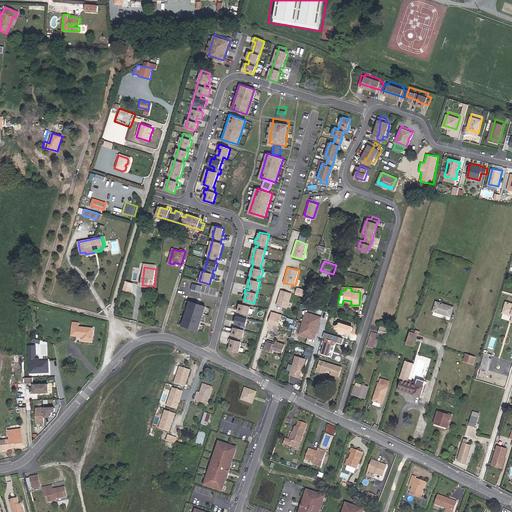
[(418,289),(410,287),(407,295),(415,298),(418,289)]
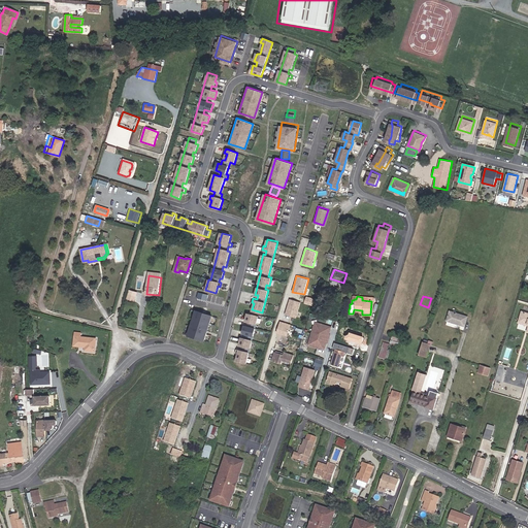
[(465,326),(468,316),(450,309),(446,320),(465,326)]
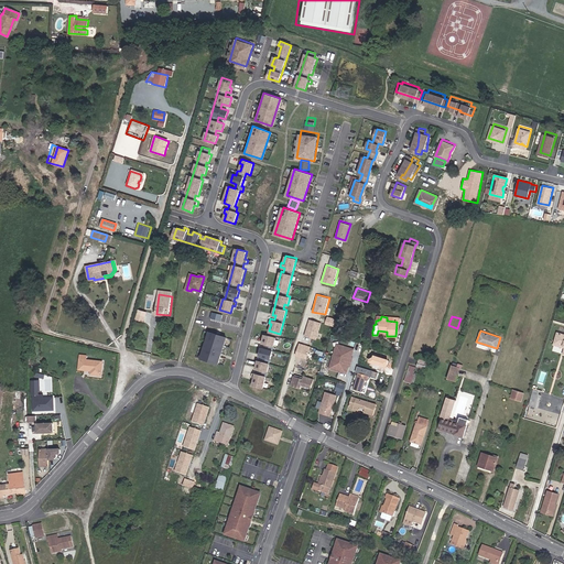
[(218,364),(227,337),(209,332),(201,358),(218,364)]
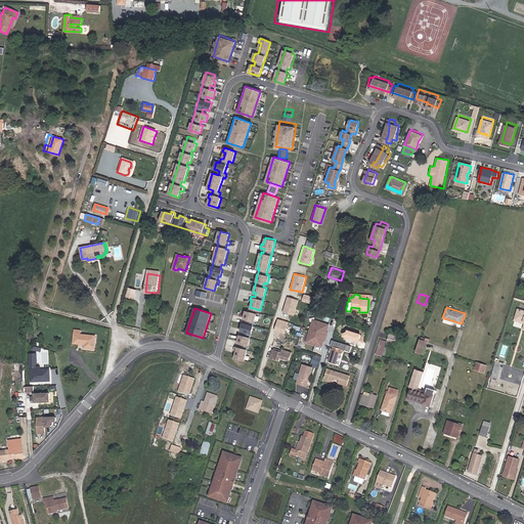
[(523,310),(517,308),(514,317),(523,320),(523,322),(522,328),(523,328),(523,310)]
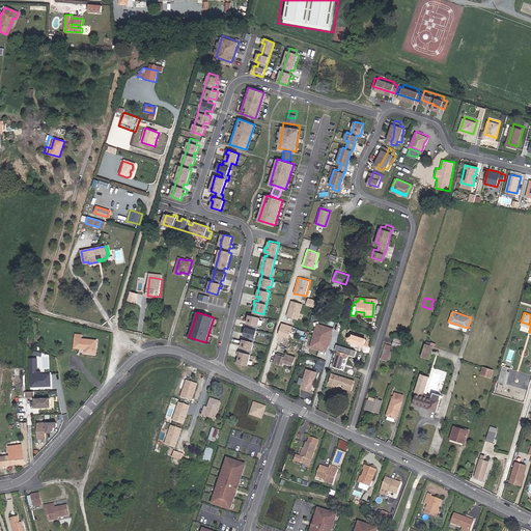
[(247,364),(259,317),(249,314),(247,323),(249,323),(248,327),(246,327),(244,334),(246,335),(245,339),(243,338),(241,346),(243,347),(242,352),(238,351),(236,355),(239,355),(238,362),(247,364)]
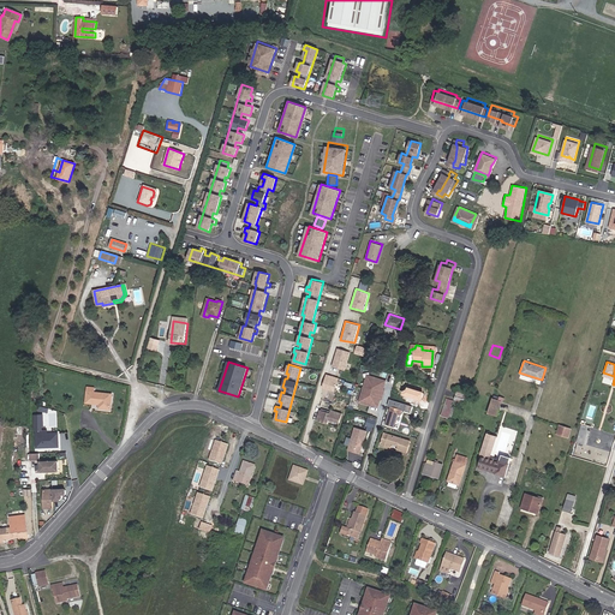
[(329,366),(327,372),(339,376),(339,374),(333,371),(333,369),(334,368),(330,366),(329,366)]
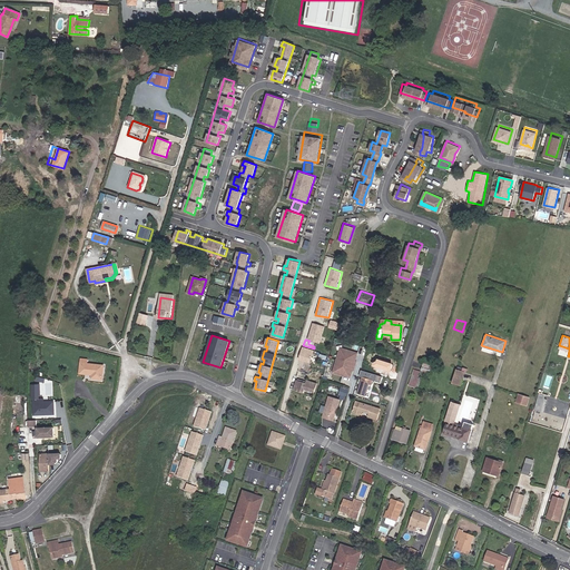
[(314,349),(303,345),(298,357),(310,361),(314,349)]
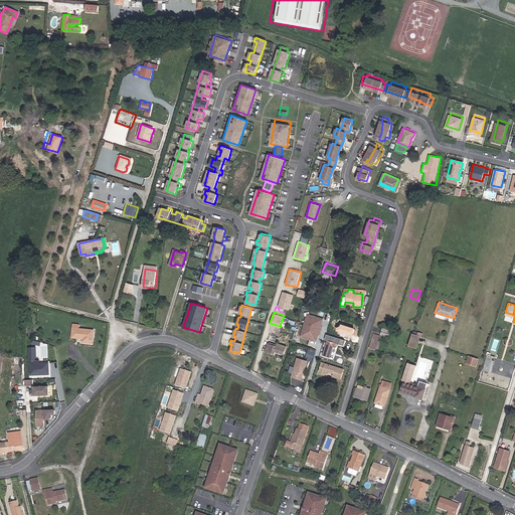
[(307,313),(300,336),(317,341),(324,318),(307,313)]
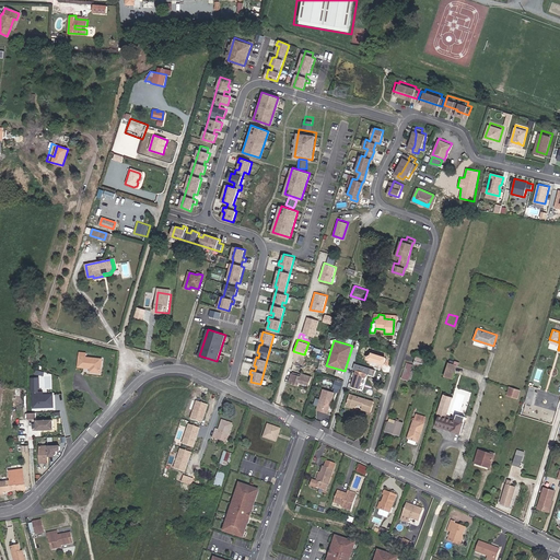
[(475,340),(474,343),(492,350),(493,347),(475,340)]
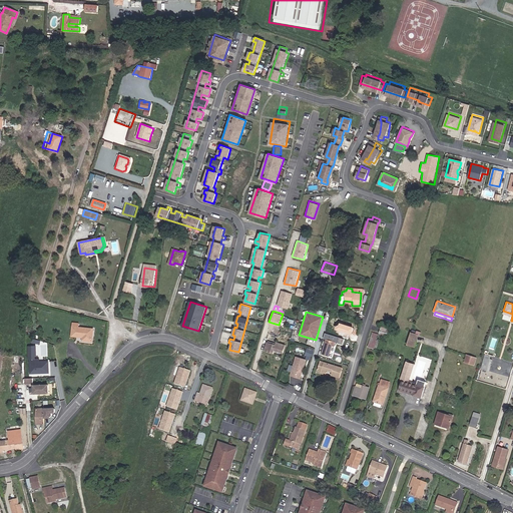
[(389,328),(382,326),(379,333),(387,335),(389,328)]
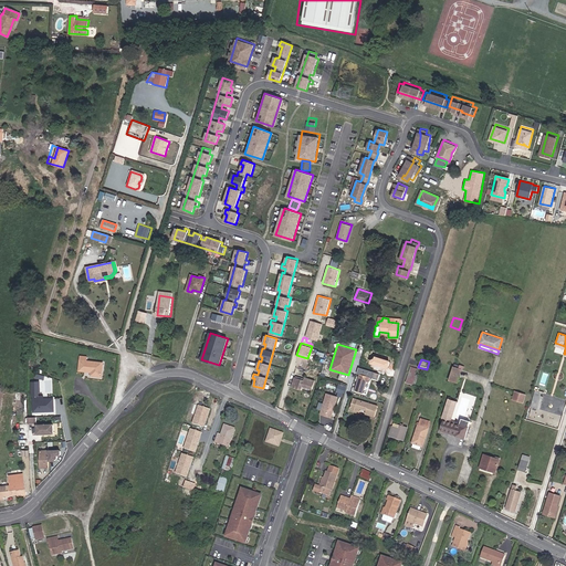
[(80,360),(79,370),(83,371),(91,373),(90,375),(101,376),(102,363),(80,360)]
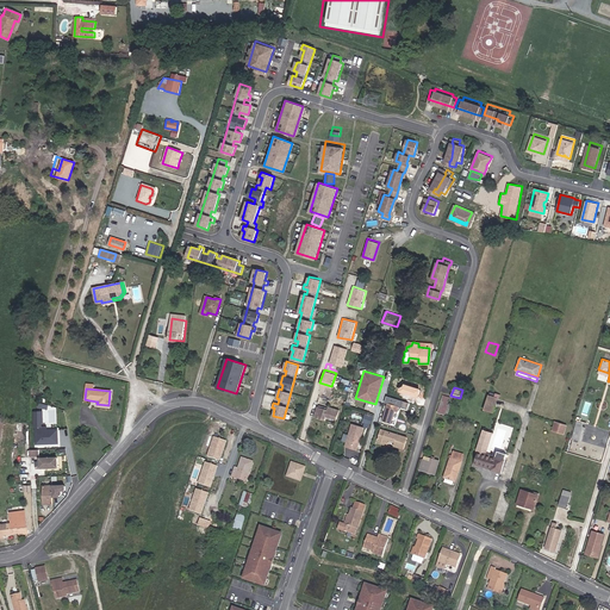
[(444,414),(448,404),(450,397),(442,394),(437,411),(444,414)]
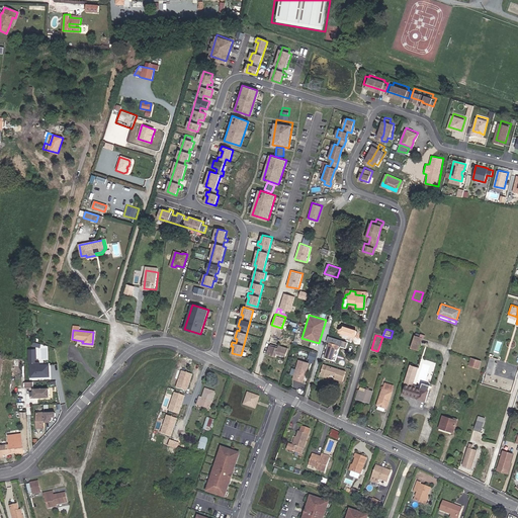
[(418,349),(422,337),(414,335),(411,347),(418,349)]
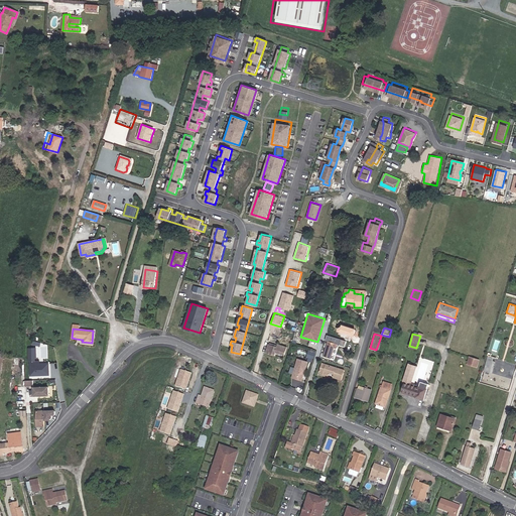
[(332,358),(335,348),(336,349),(338,344),(329,342),(324,356),(332,358)]
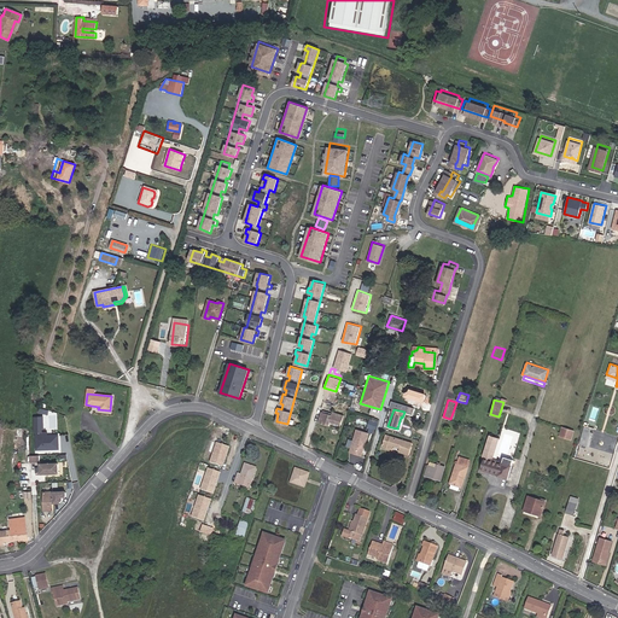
[(339,425),(343,414),(333,410),(332,414),(321,410),(318,421),(330,425),(330,421),(339,425)]
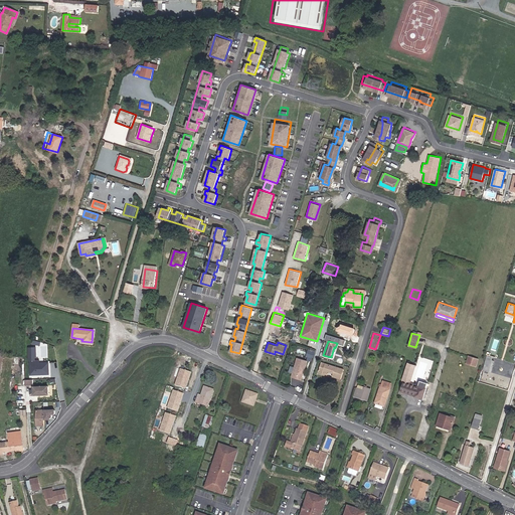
[(48,363),(39,363),(39,360),(35,360),(35,356),(37,356),(36,347),(29,347),(29,360),(31,360),(31,374),(48,374),(48,363)]
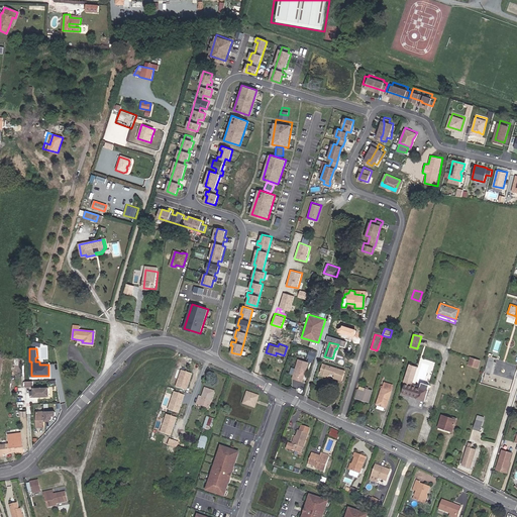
[(481,359),(471,356),(469,365),(479,368),(481,359)]
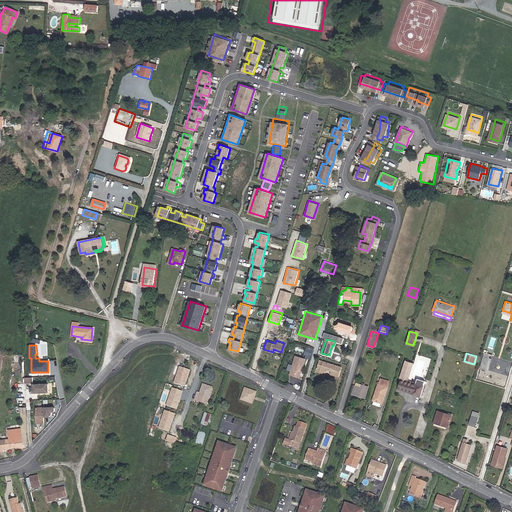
[(483,354),(482,368),(489,369),(491,354),(483,354)]
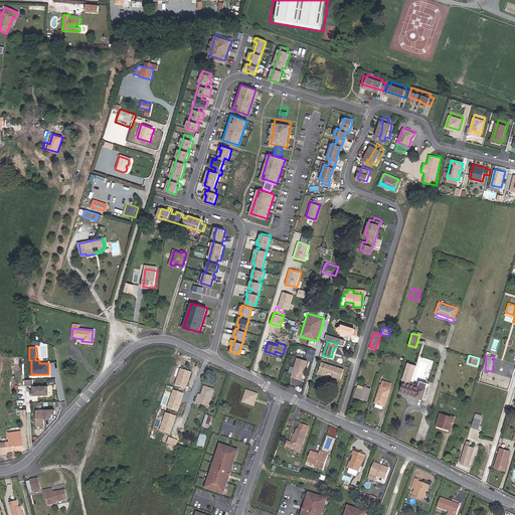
[(307,360),(297,357),(291,376),(301,379),(307,360)]
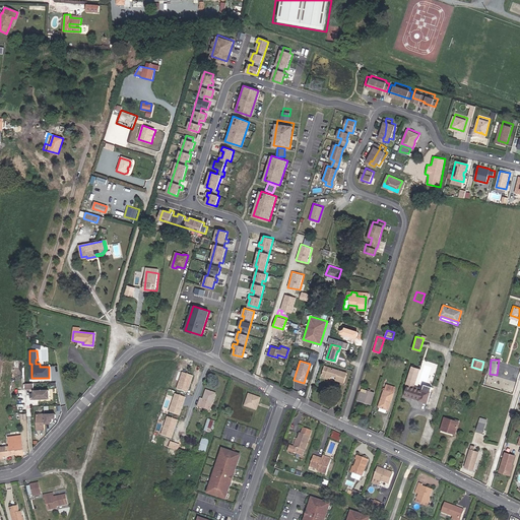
[(335,377),(337,370),(324,365),(322,372),(326,374),(325,376),(329,377),(330,375),(335,377)]
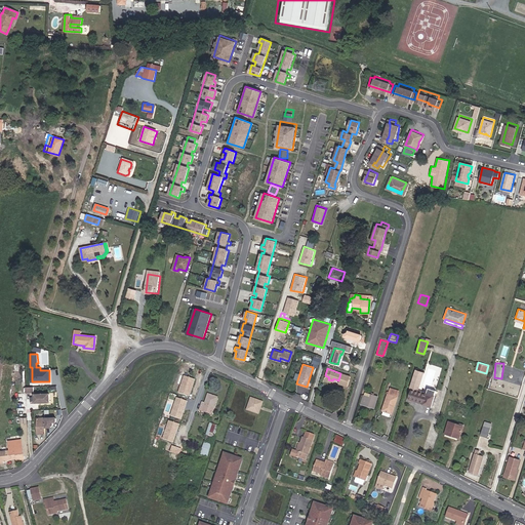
[(416,370),(412,382),(420,385),(423,373),(416,370)]
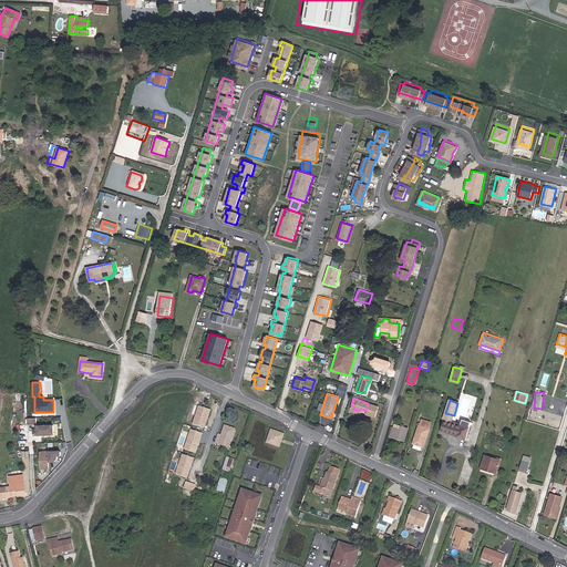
[(378,405),(368,403),(366,411),(364,413),(374,416),(378,405)]
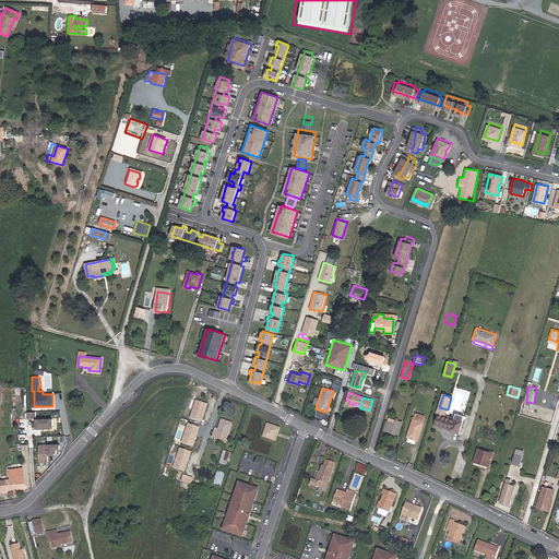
[(191,418),(193,409),(187,407),(182,420),(189,423),(190,417),(191,418)]
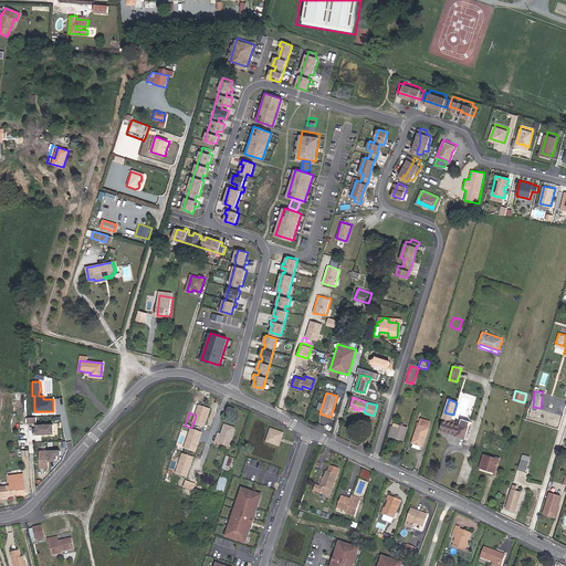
[(442,418),(443,419),(451,421),(453,415),(444,412),(442,418)]
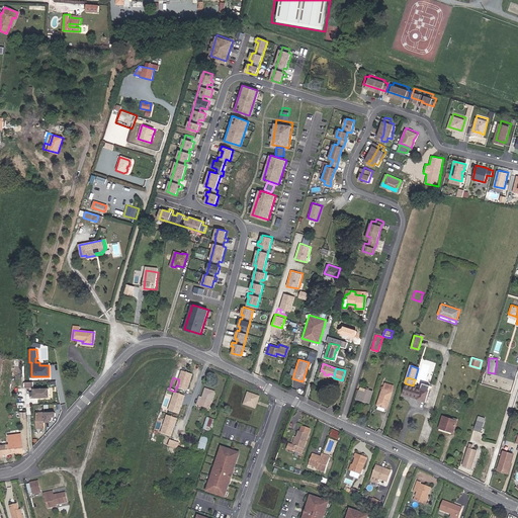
[(188,382),(183,380),(180,392),(184,393),(188,382)]
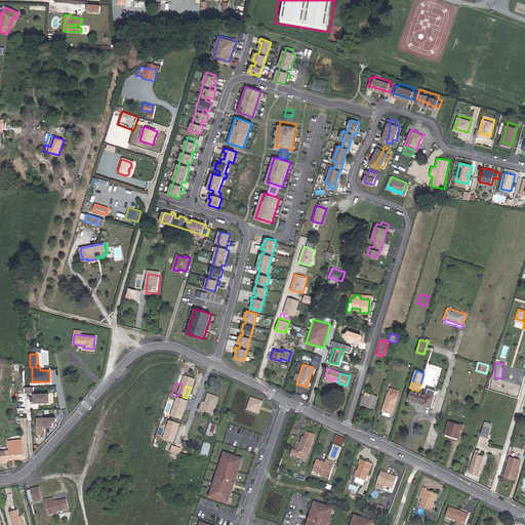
[(418,391),(411,389),(408,399),(431,406),(434,395),(418,391)]
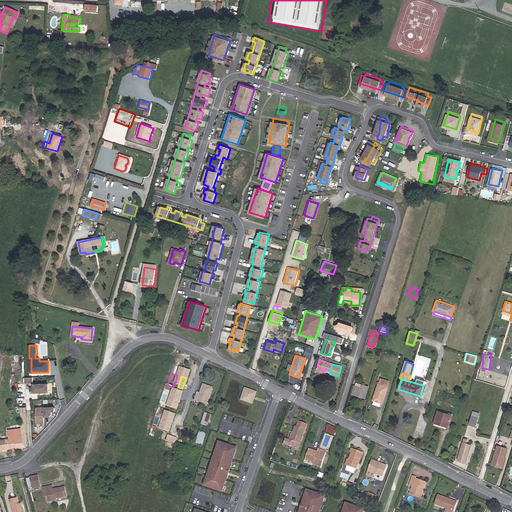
[(50,393),(49,384),(34,386),(35,394),(50,393)]
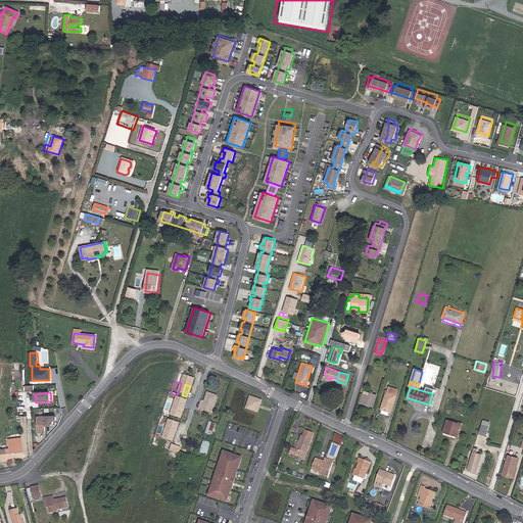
[(212,408),(217,395),(207,392),(204,401),(201,400),(199,408),(210,412),(211,408),(212,408)]
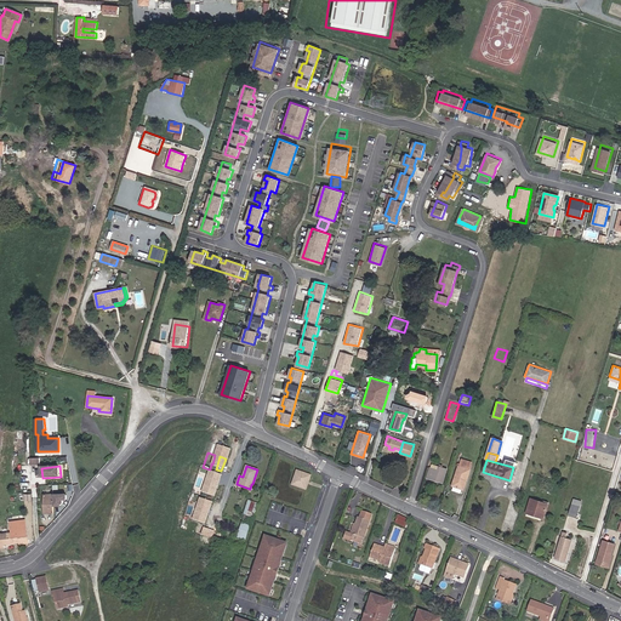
[(437,469),(431,468),(429,467),(427,477),(442,482),(446,468),(438,466),(437,469)]
